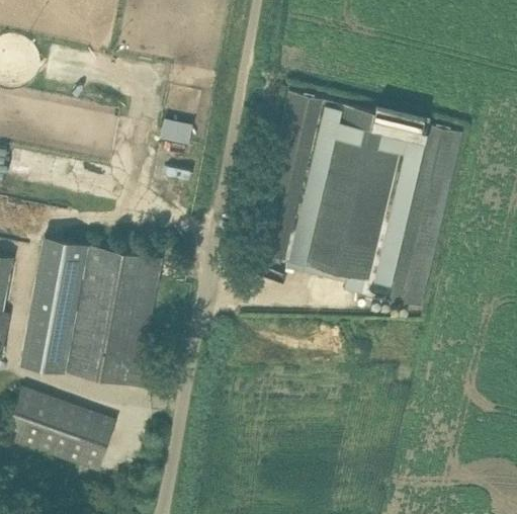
[(201,91),(194,91),(195,68),(167,67),(165,101),(200,102),(201,91)]
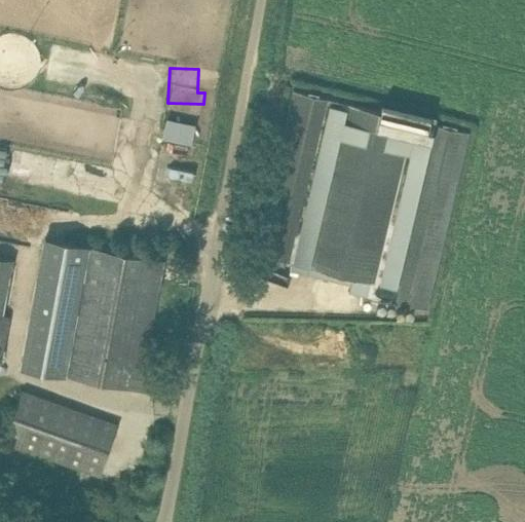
[(350,288),(348,294),(389,303),(427,312),(470,135),(432,125),(379,114),(344,106),(294,94),(256,257),(291,265),(289,273),(350,288)]
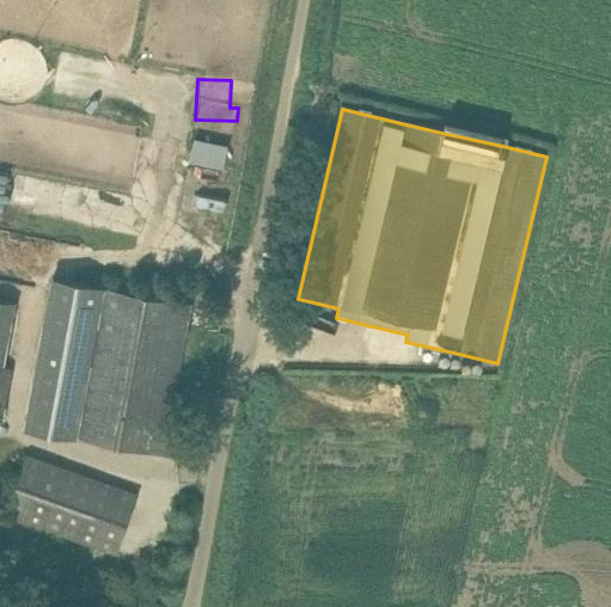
[(52,281),(24,430),(177,459),(188,396),(175,393),(191,307),(52,281)]
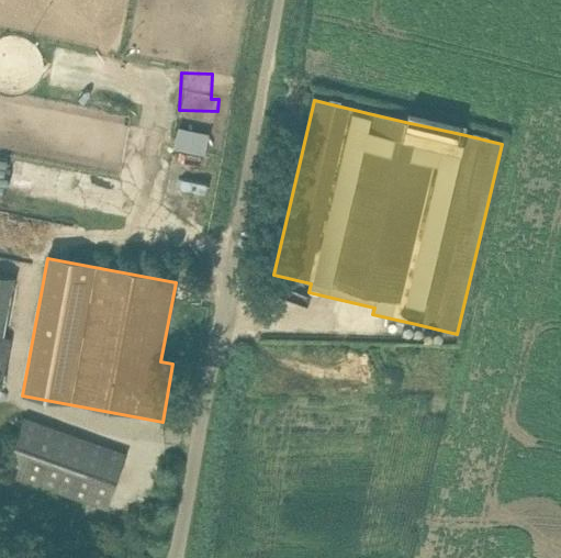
[(0,390),(2,391),(12,342),(4,341),(0,339),(0,390)]
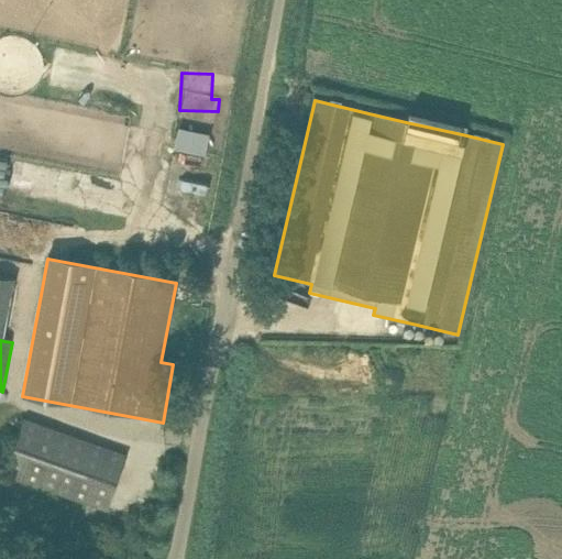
[(6,477),(107,513),(127,458),(25,422),(6,477)]
